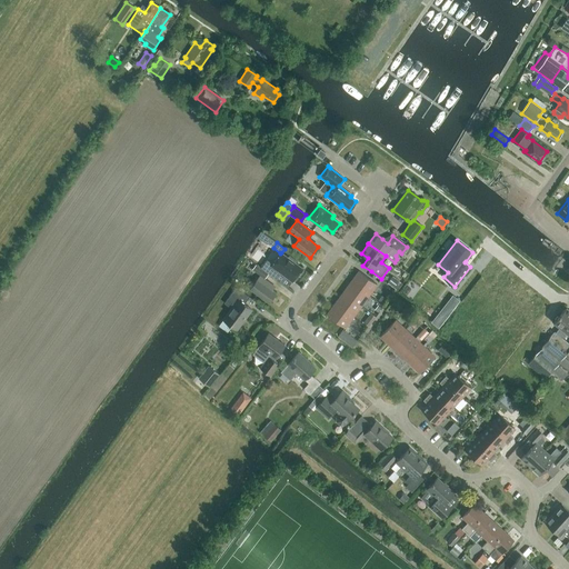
[(261,268),(276,279),(280,272),(292,281),(302,268),(296,263),(297,260),(289,255),(288,257),(281,252),(280,253),(272,263),(267,259),(261,268)]
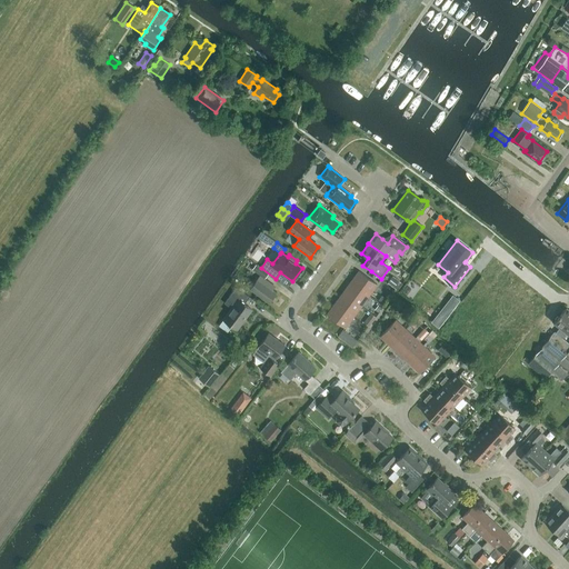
[(359,271),(351,282),(369,295),(377,285),(359,271)]
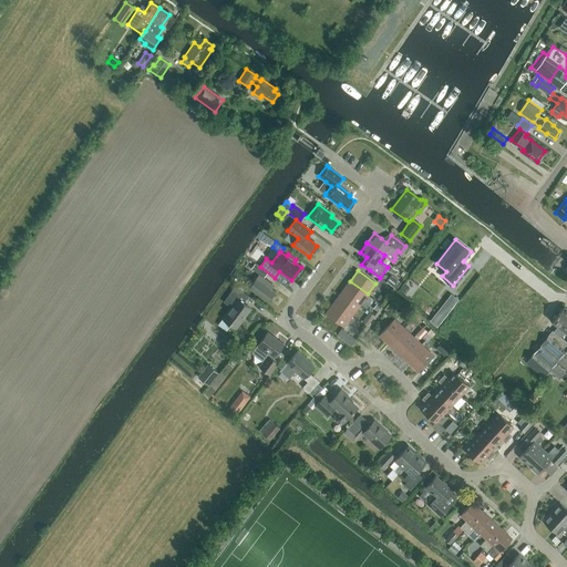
[(259,275),(249,288),(268,301),(275,291),(269,288),(272,285),(264,278),(259,275)]
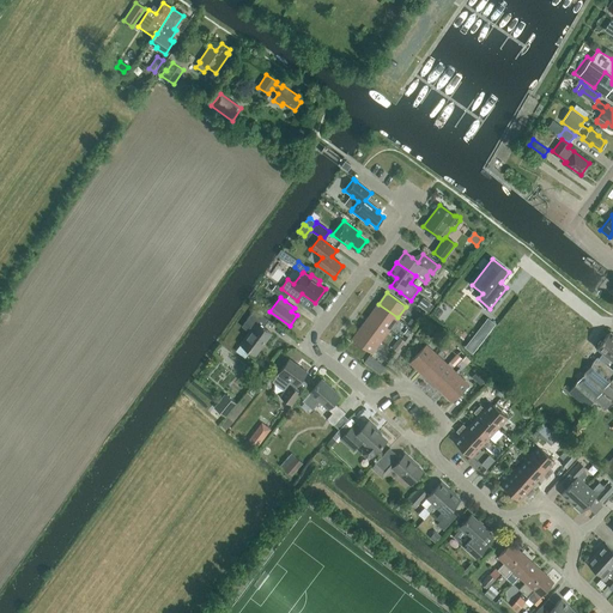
[(417,305),(426,313),(432,304),(423,298),(417,305)]
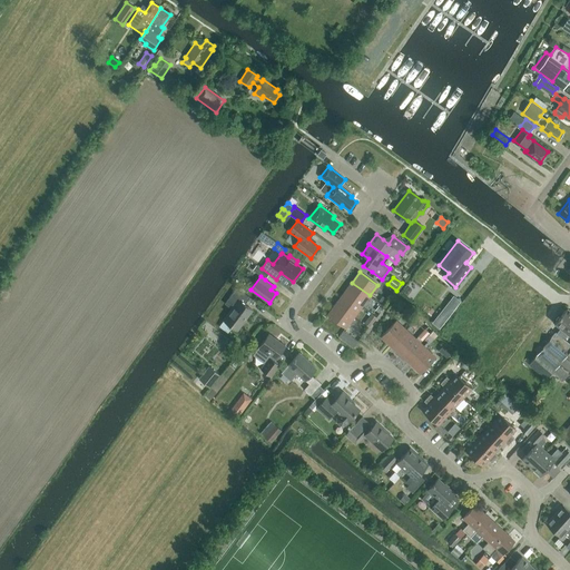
[(370,295),(352,283),(343,293),(362,306),(370,295)]
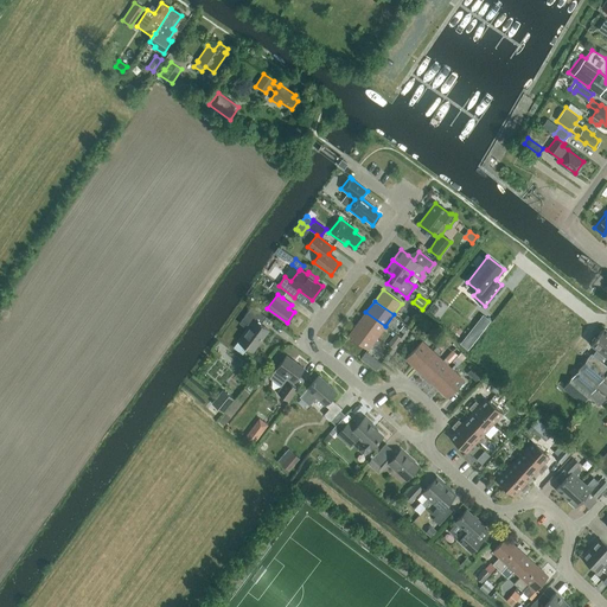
[(238,342),(234,346),(243,353),(248,347),(253,352),(268,331),(260,325),(266,317),(251,306),(240,324),(247,328),(238,340),(238,342)]
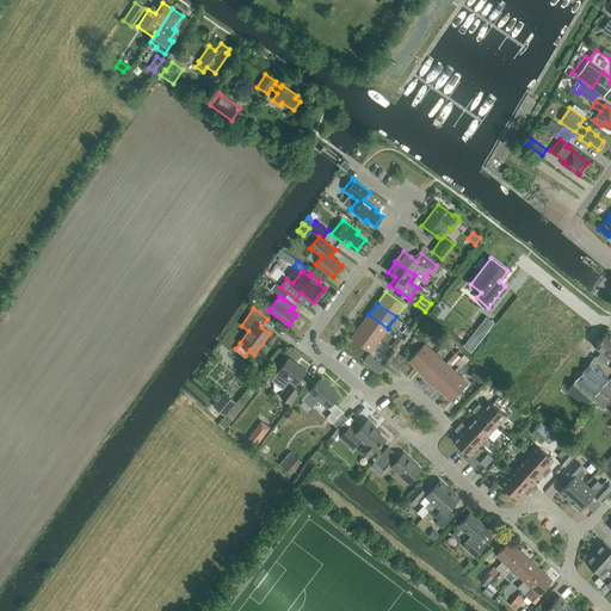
[(388,328),(368,314),(359,326),(378,340),(388,328)]
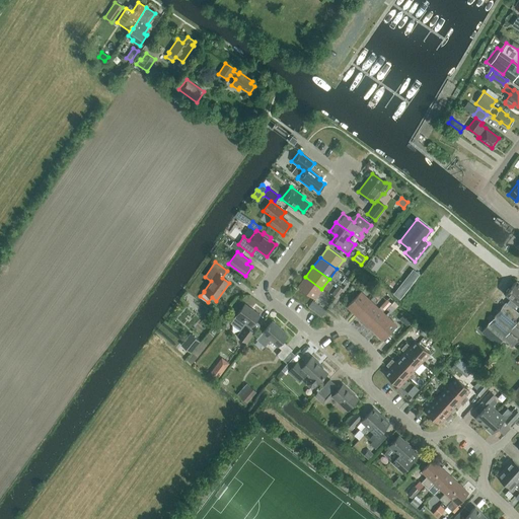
[(413,270),(395,292),(393,294),(399,299),(420,275),(413,270)]
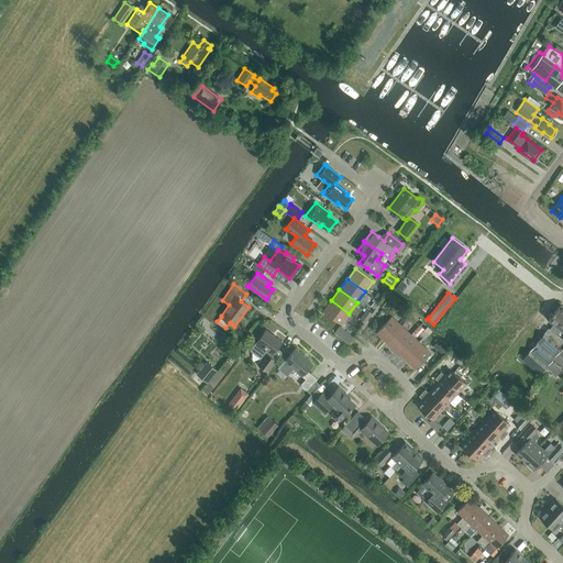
[(349,313),(331,300),(323,311),(341,324),(349,313)]
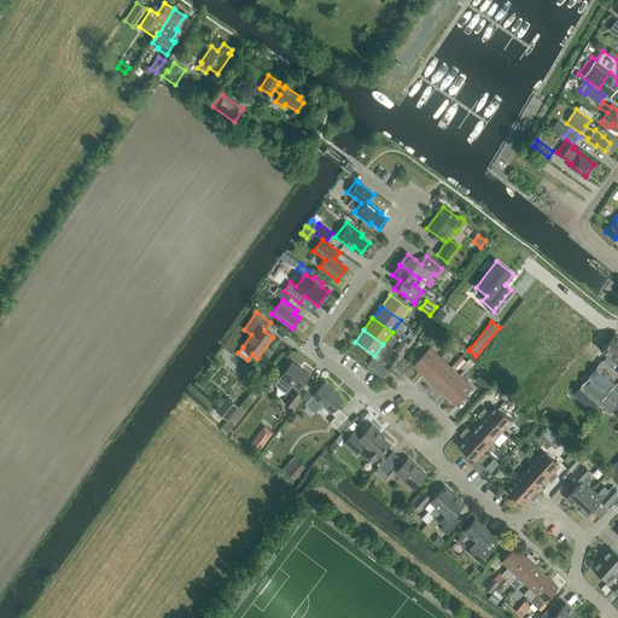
[(601,361),(573,396),(575,396),(578,400),(592,412),(605,396),(617,382),(610,377),(614,372),(611,368),(612,368),(613,366),(610,362),(617,351),(617,337),(614,334),(602,351),(608,356),(602,362),(601,361)]
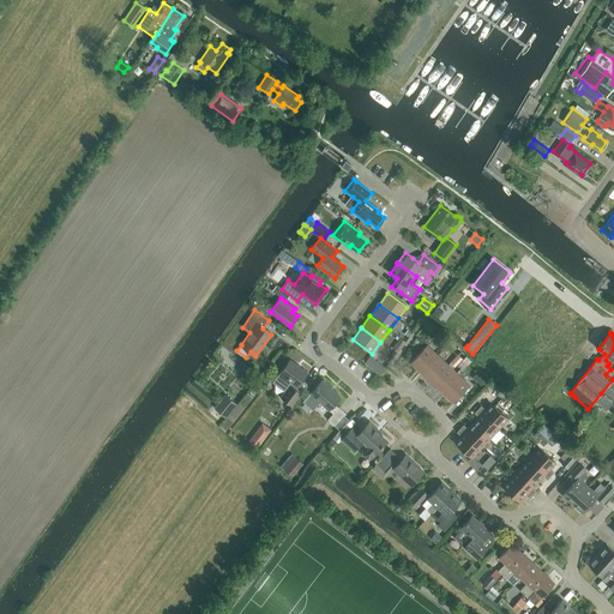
[(392,348),(397,351),(404,342),(399,338),(392,348)]
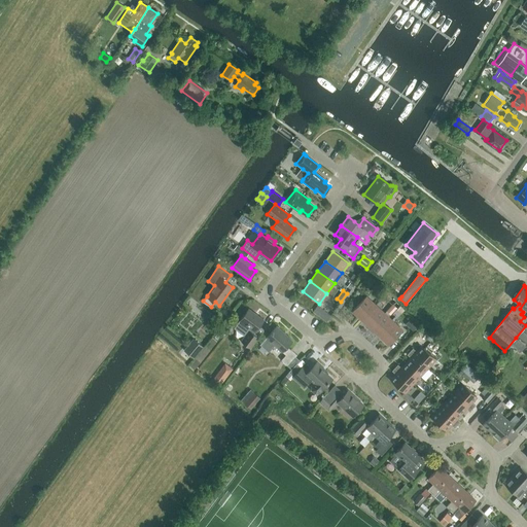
[(361,320),(375,305),(366,296),(352,311),(361,320)]
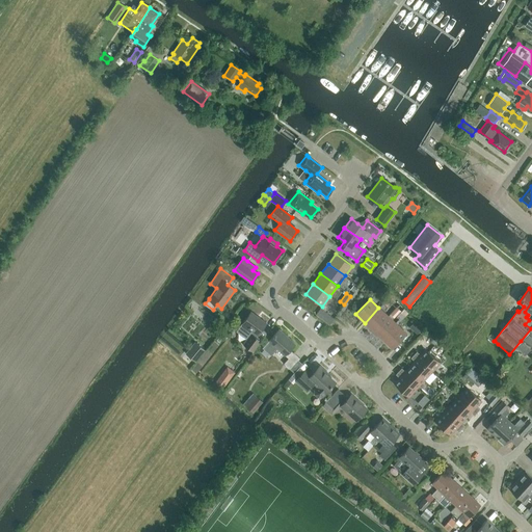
[(374,331),(388,316),(378,308),(365,323),(374,331)]
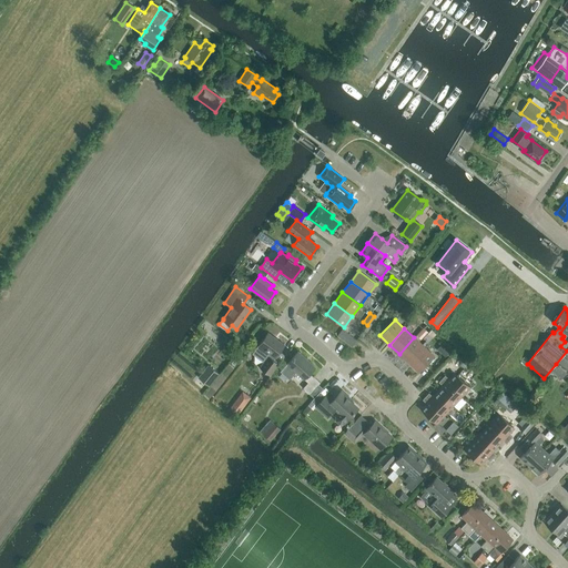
[(421,340),(427,332),(423,328),(416,335),(421,340)]
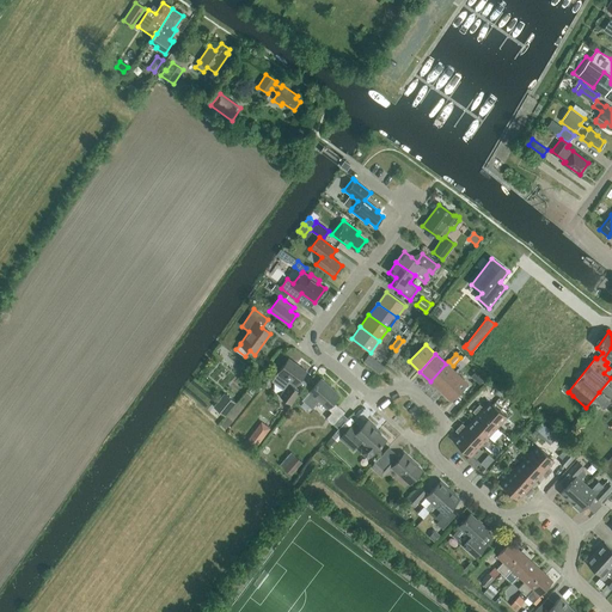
[(363,362),(379,373),(384,366),(368,355),(363,362)]
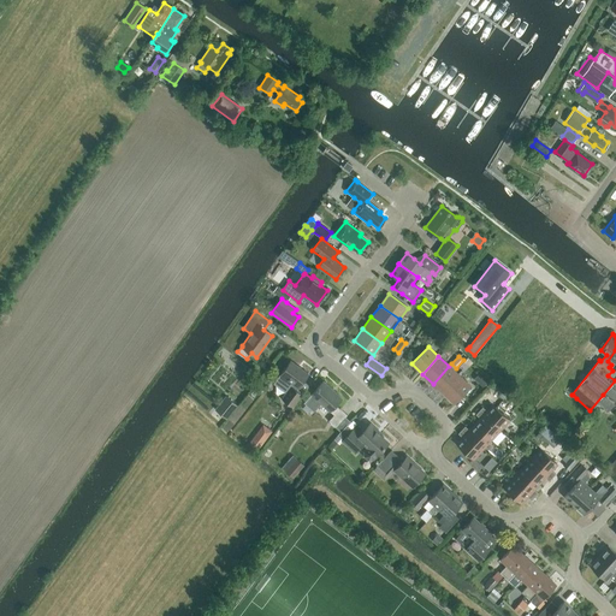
[(468,359),(460,366),(465,372),(473,363),(468,359)]
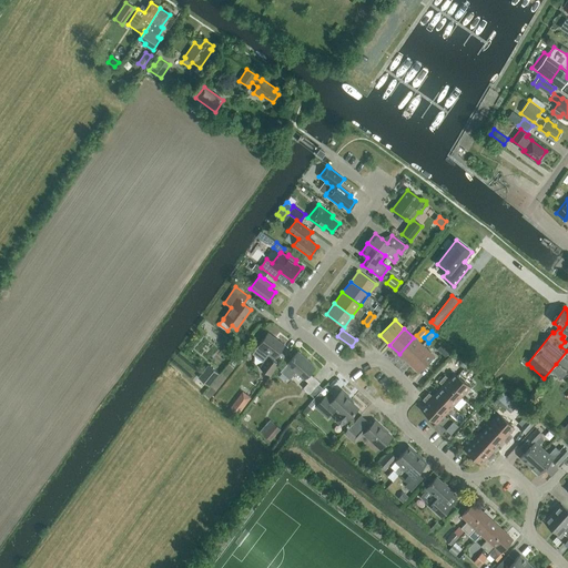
[(280,351),(284,345),(267,332),(259,345),(253,352),(264,361),(260,367),(270,375),(284,355),(280,351)]
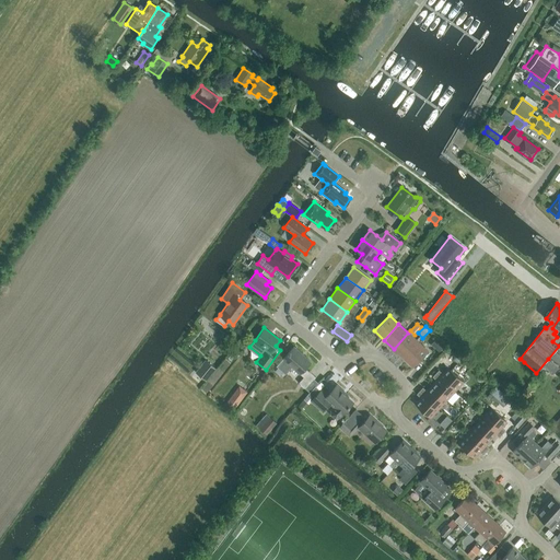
[(404,358),(418,342),(408,333),(394,349),(404,358)]
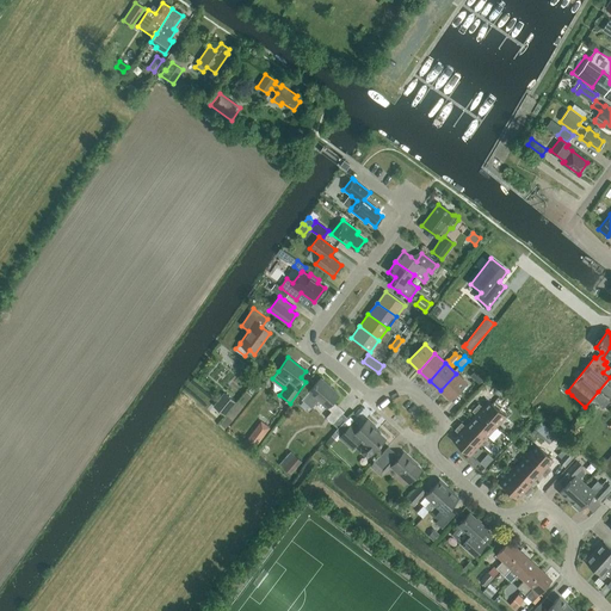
[(451,401),(467,383),(456,374),(440,390),(451,401)]
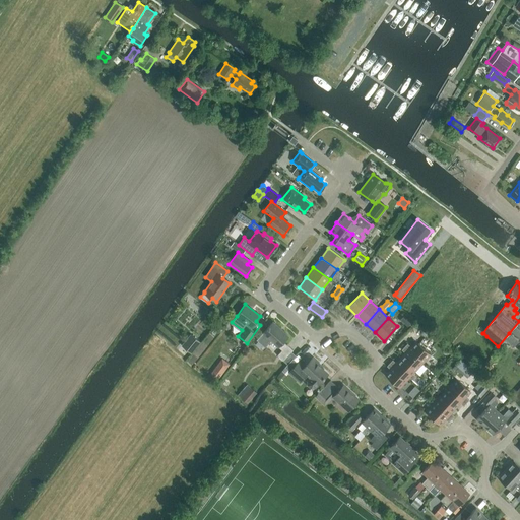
[(406,329),(411,323),(407,318),(401,326),(406,329)]
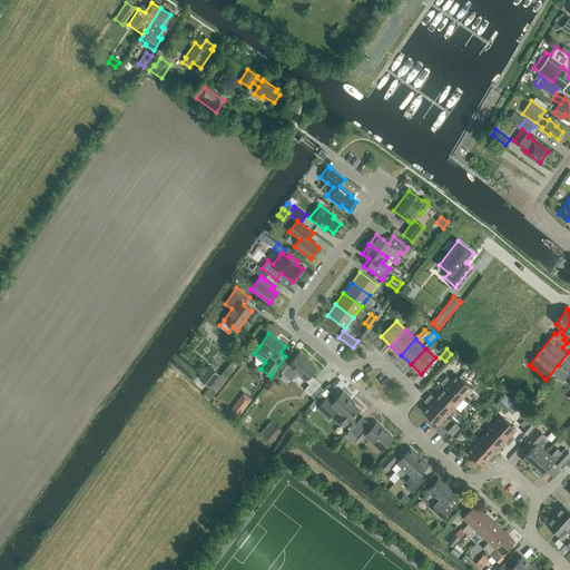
[(550,382),(544,389),(548,391),(553,384),(551,383),(557,376),(562,381),(569,371),(569,350),(569,352),(558,365),(546,380),(550,382)]
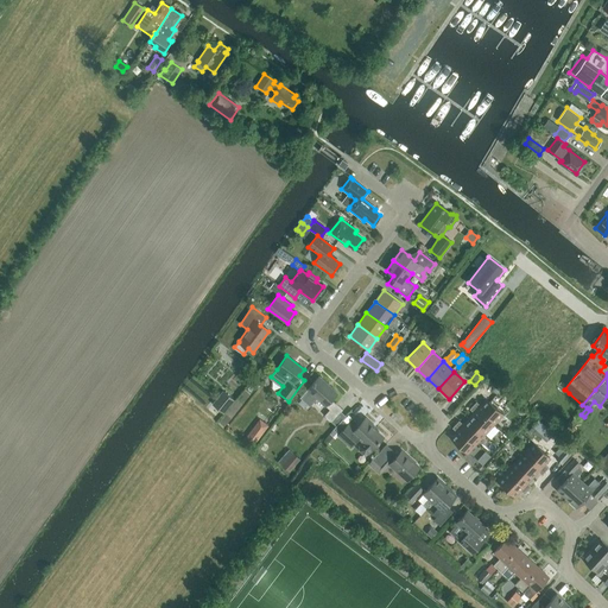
[(337,393),(318,377),(299,397),(310,406),(317,398),(324,406),(325,405),(329,410),(324,416),(331,422),(342,410),(335,403),(335,404),(330,399),(337,393)]
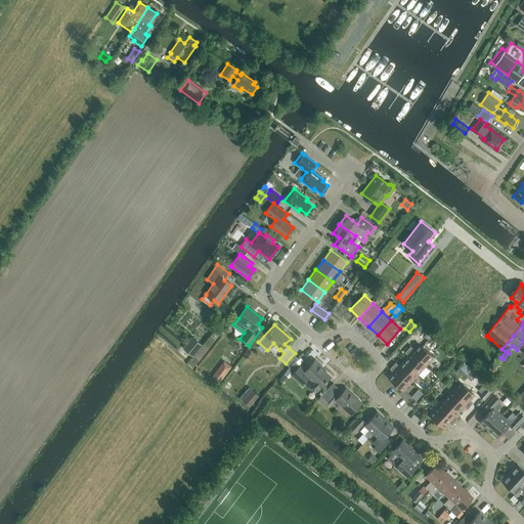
[(192,356),(203,345),(192,336),(183,348),(192,356)]
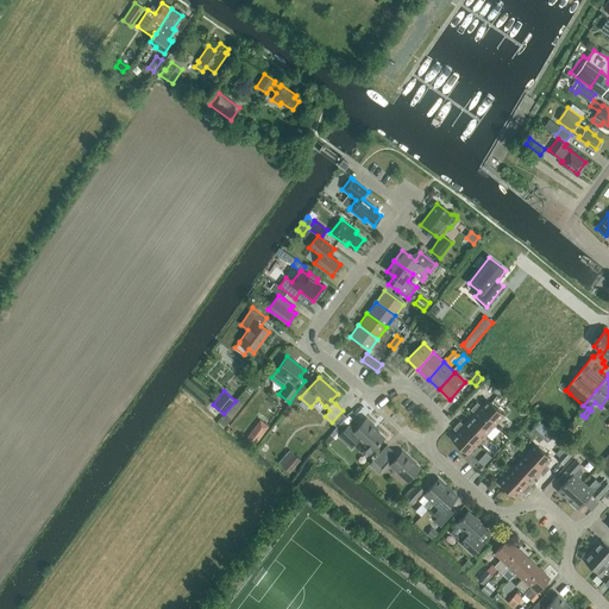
[(477,402),(473,406),(494,425),(502,415),(487,400),(481,407),(477,402)]
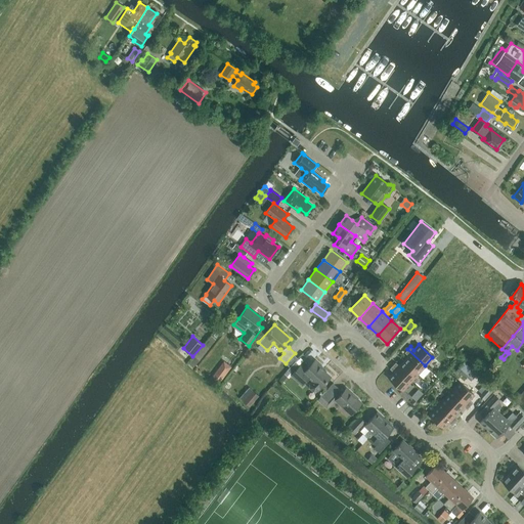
[(425,365),(407,349),(404,352),(408,356),(403,360),(418,374),(425,365)]
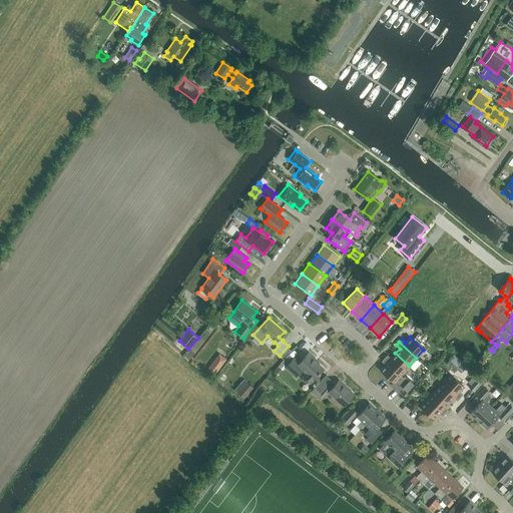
[(303,369),(307,373),(306,374),(305,376),(304,377),(304,379),(308,382),(310,382),(311,381),(312,380),(313,378),(319,373),(323,369),(312,359),(313,358),(308,353),(300,362),(294,357),(285,367),(296,377),(303,369)]
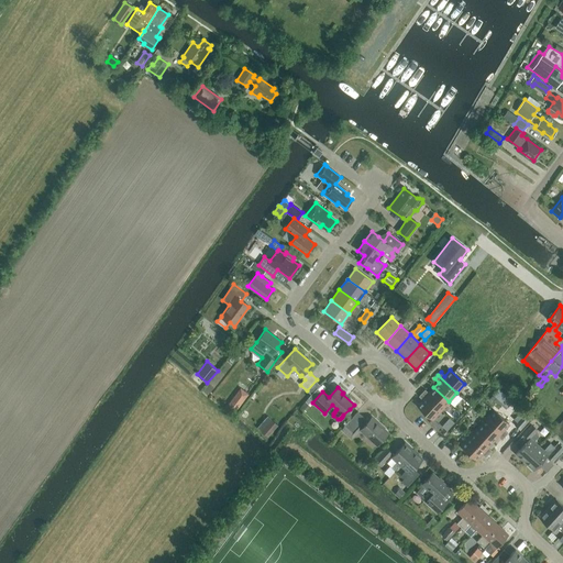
[(449,401),(433,387),(429,393),(424,389),(421,393),(440,410),(449,401)]
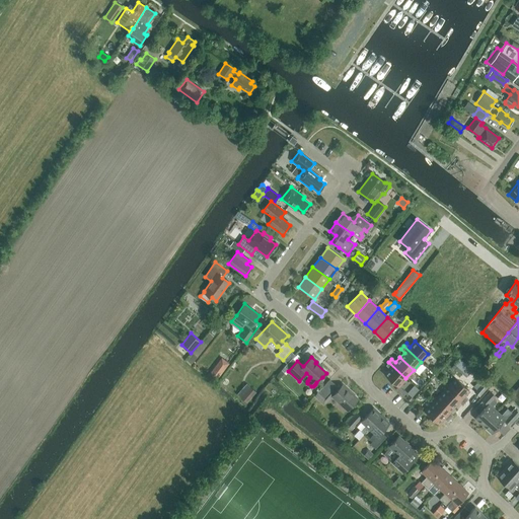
[(221,359),(211,373),(219,379),(229,365),(221,359)]
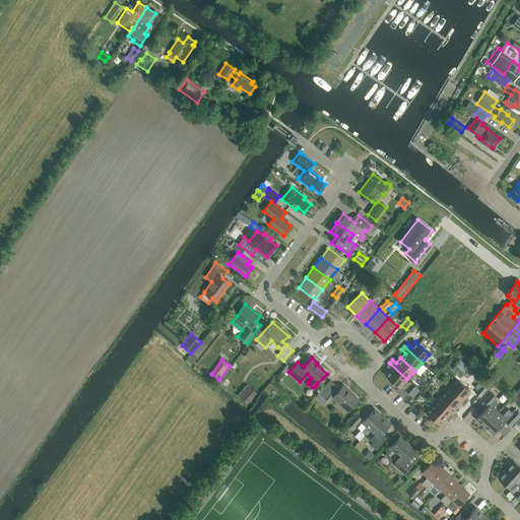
[(406,379),(389,363),(386,366),(390,369),(385,374),(399,387),(406,379)]
